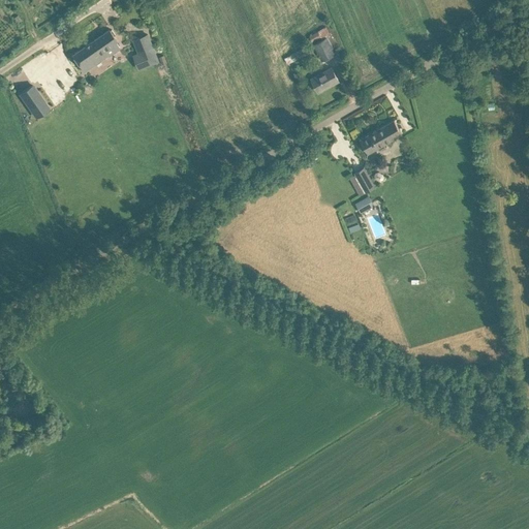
[(333,49),(337,45),(327,26),(309,36),(312,41),(320,37),(321,39),(313,43),(322,60),(335,53),(333,49)]
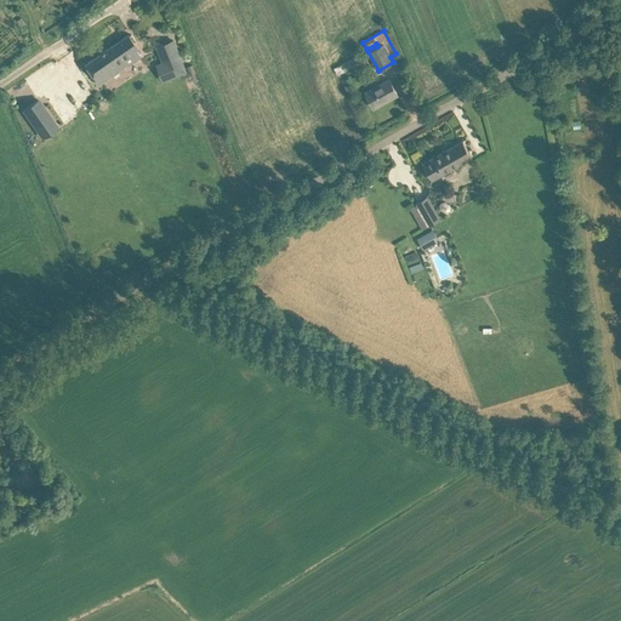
[(98,84),(126,64),(127,66),(141,56),(136,49),(137,47),(134,41),(135,40),(131,34),(130,34),(129,35),(127,34),(84,64),(98,84)]
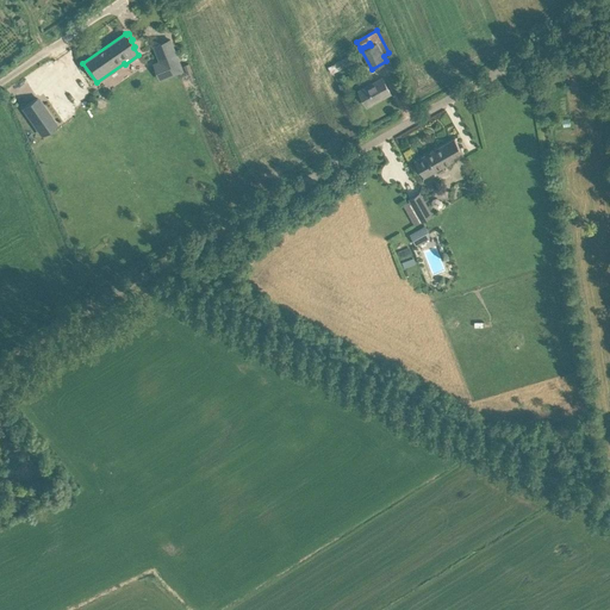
[(157,44),(154,45),(160,60),(160,61),(160,62),(161,61),(166,58),(172,74),(182,69),(170,39),(157,44)]
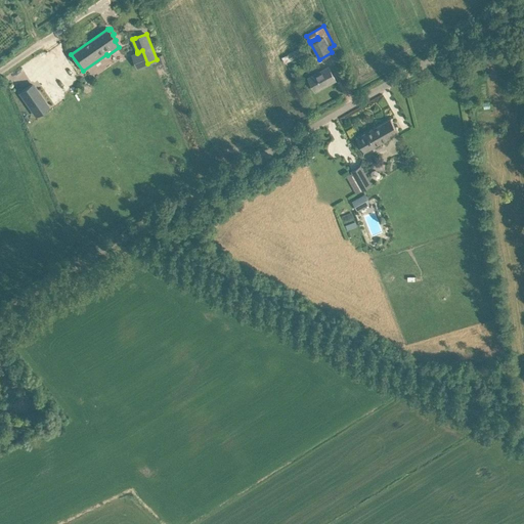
[(290,60),(305,52),(302,46),(287,54),(288,55),(281,57),(285,62),(290,60)]
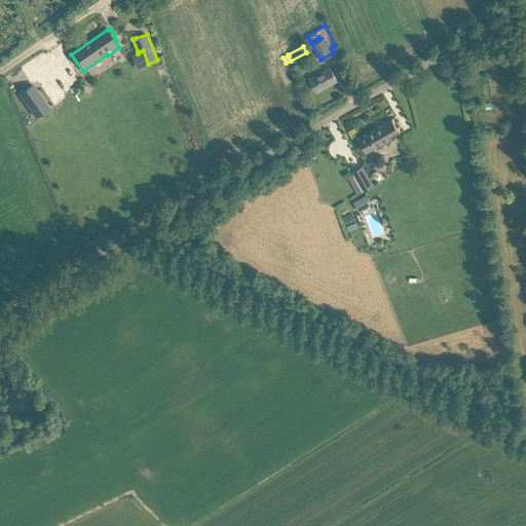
[(316,90),(337,80),(330,67),(309,78),(316,90)]
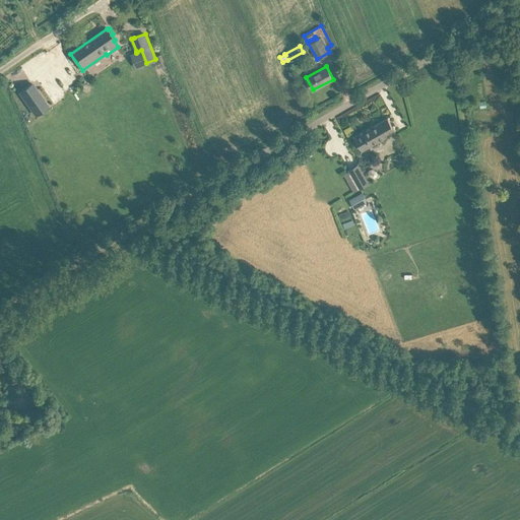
[(34,82),(21,90),(38,114),(49,105),(34,82)]
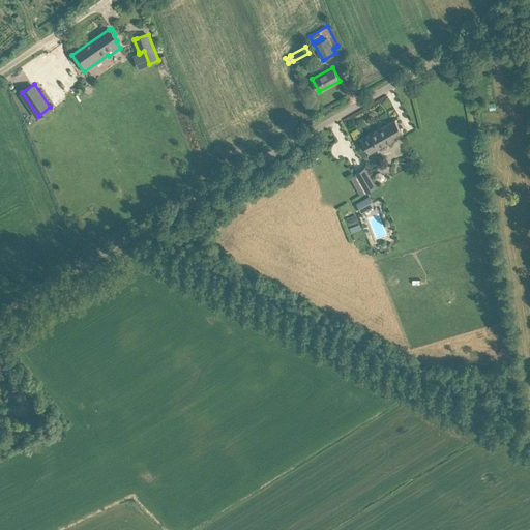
[(394,120),(360,140),(369,153),(403,134),(394,120)]
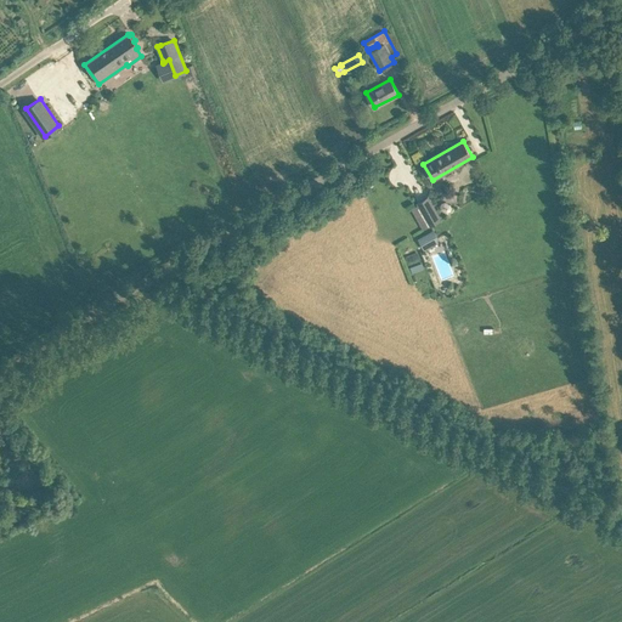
[(437,153),(431,143),(420,150),(427,159),(437,153)]
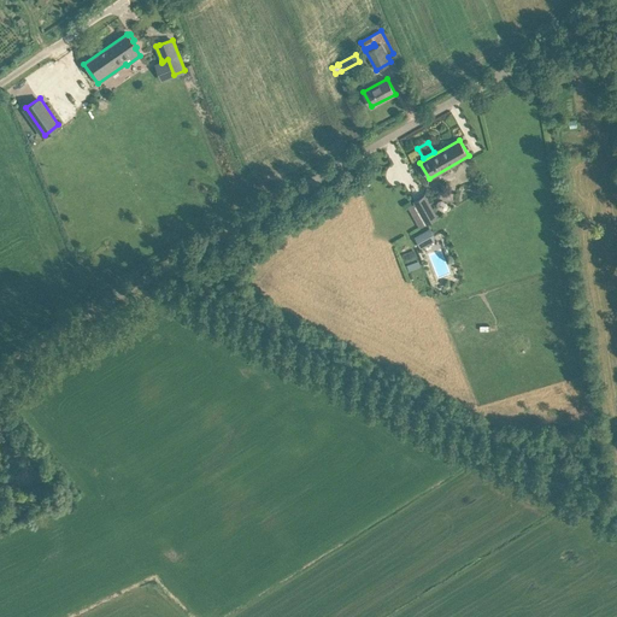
[(413,200),(427,224),(438,218),(424,194),(413,200)]
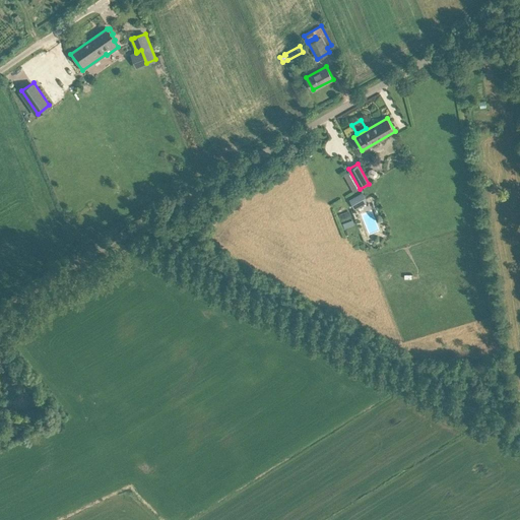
[(363,192),(349,199),(354,208),(366,202),(365,201),(367,200),(363,192)]
